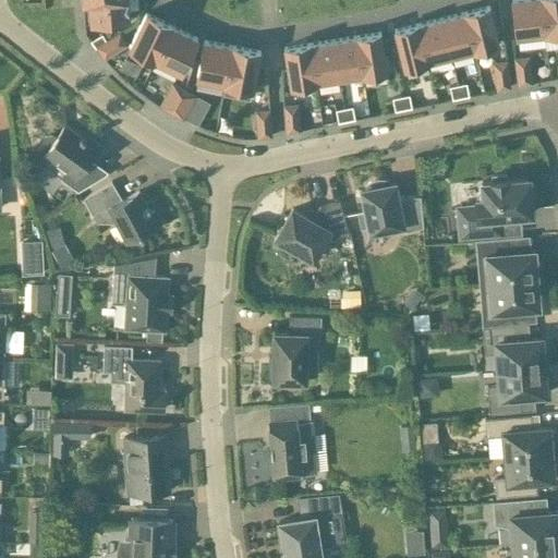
[(131,20),(129,0),(89,0),(92,23),(131,20)]
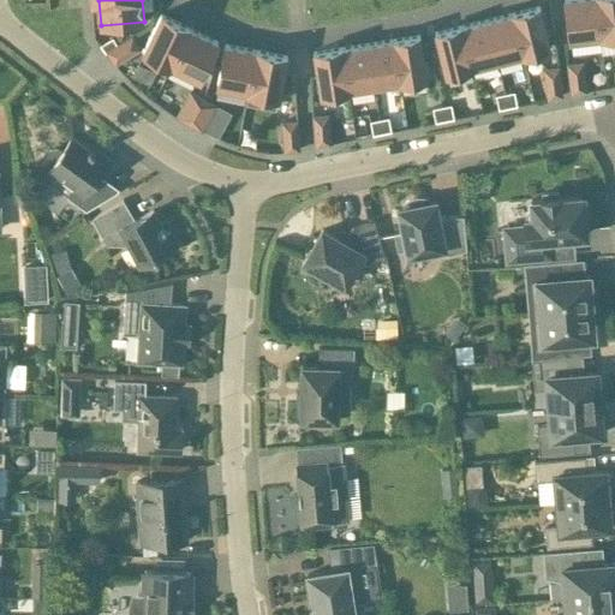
[(601,37),(596,0),(563,0),(569,41),(601,37)]
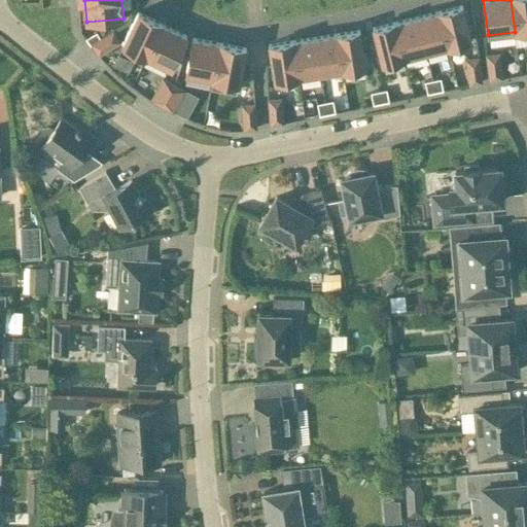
[(526,0),(511,0),(515,32),(526,30),(526,0)]
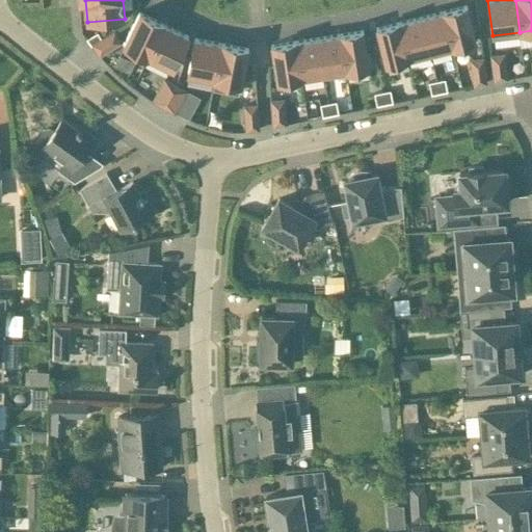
[(467,5),(444,11),(452,48),(475,42),(467,5)]
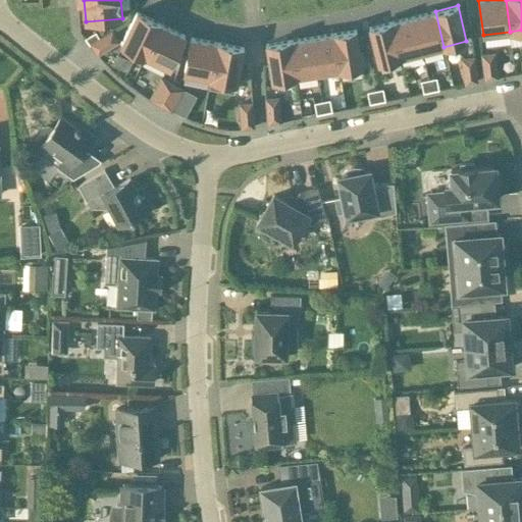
[(422,52),(444,47),(435,11),(413,16),(422,52)]
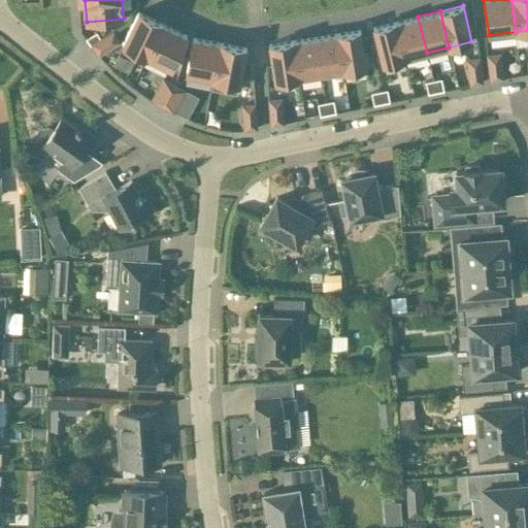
[(122,45),(146,58),(162,24),(138,12),(122,45)]
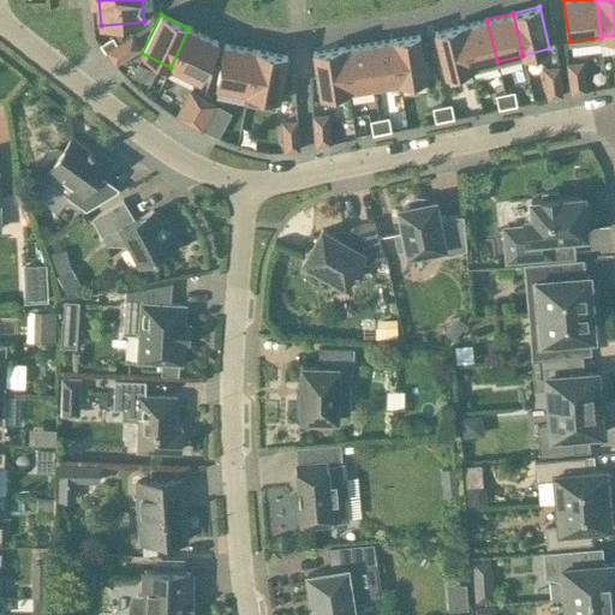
[(487,19),(463,25),(472,67),(497,61),(487,19)]
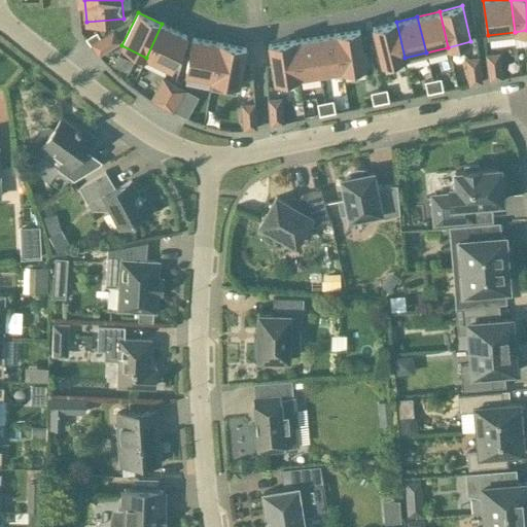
[(381,64),(405,58),(396,22),(373,28),(381,64)]
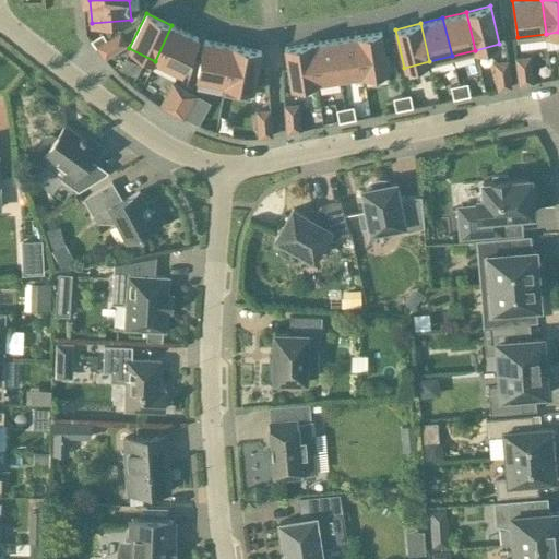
[(198,38),(171,25),(155,61),(180,73),(198,38)]
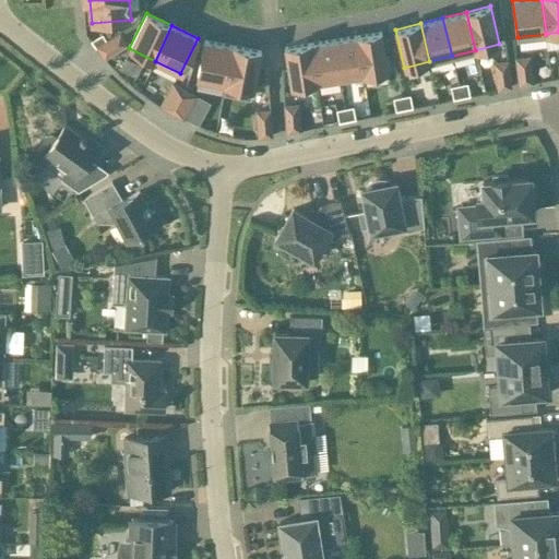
[(357,36),(363,74),(388,71),(381,32),(357,36)]
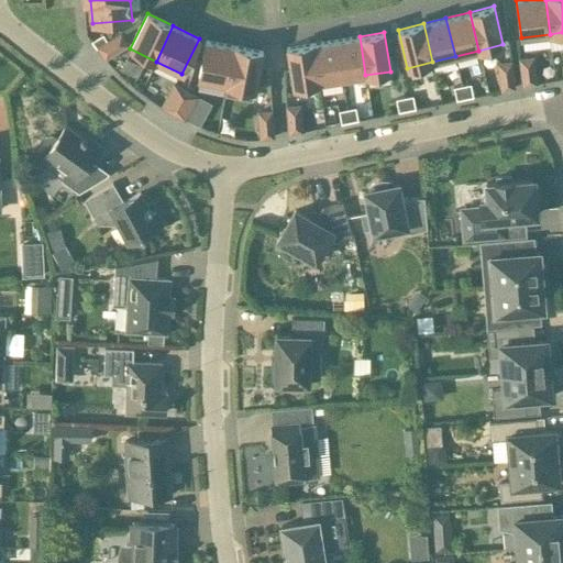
[(108,41),(98,47),(105,58),(128,45),(120,33),(108,41)]
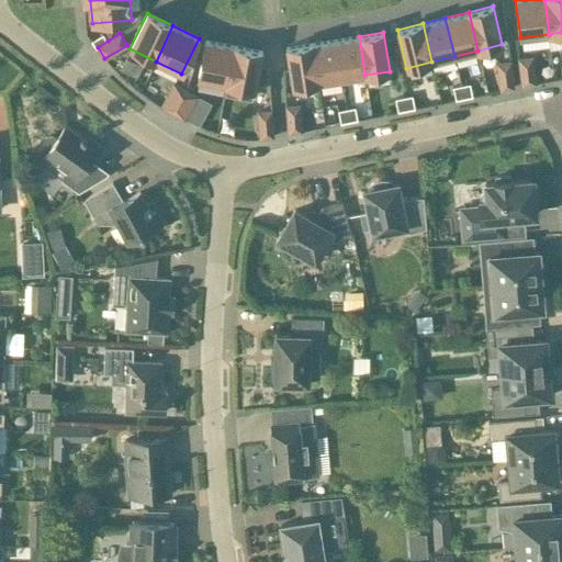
[(97,47),(98,47),(108,41),(103,34),(92,42),(97,47)]
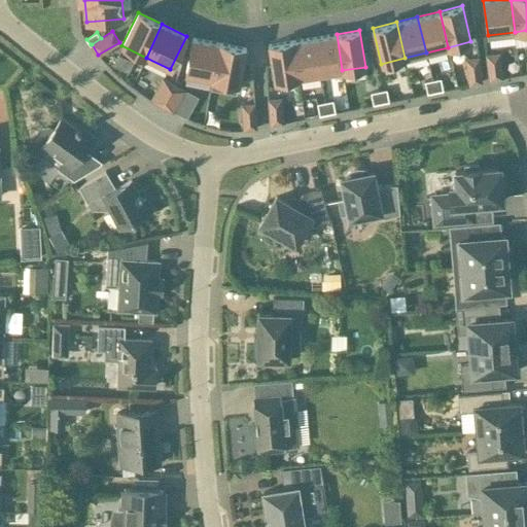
[(337,34),(314,37),(319,74),(342,70),(337,34)]
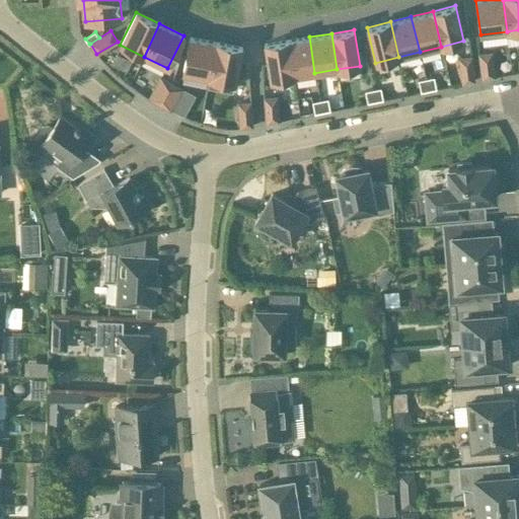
[(294,76),(314,73),(309,36),(288,41),(294,76)]
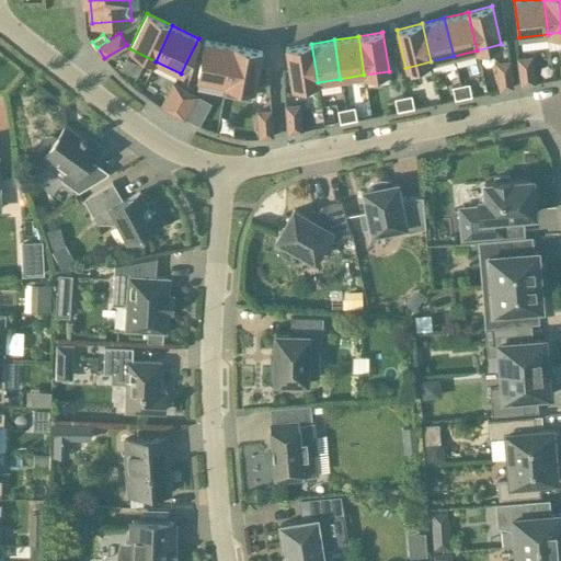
[(197,79),(226,84),(233,46),(205,41),(197,79)]
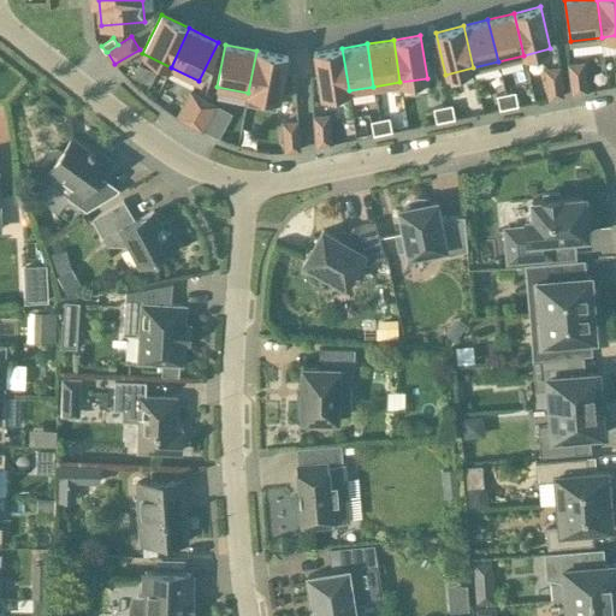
[(342,48),(314,52),(320,95),(349,90),(342,48)]
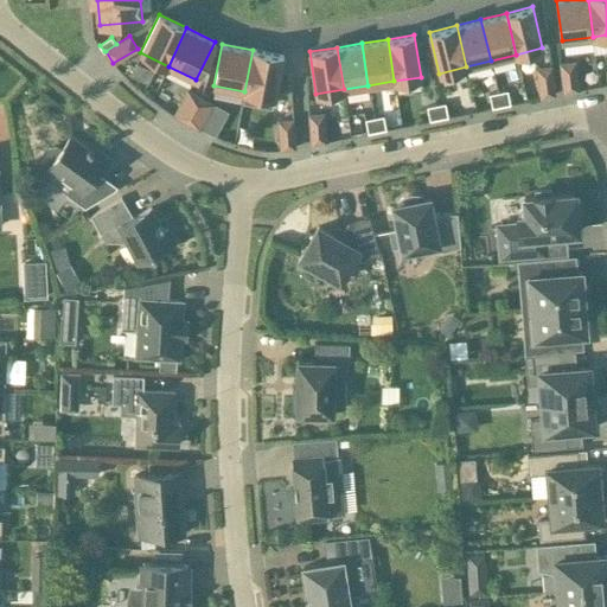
[(283,56),(253,50),(244,91),(275,97),(283,56)]
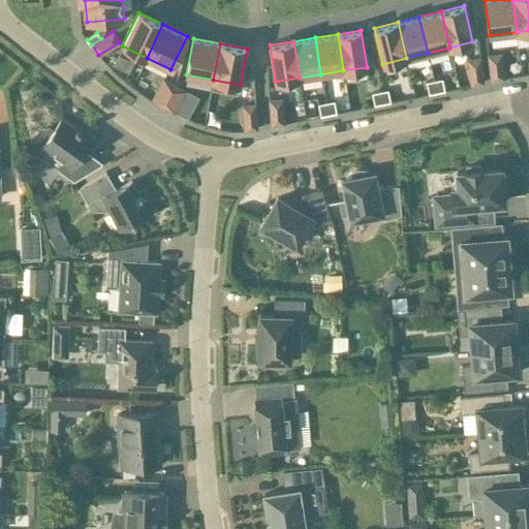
[(116,51),(112,65),(128,69),(132,56),(116,51)]
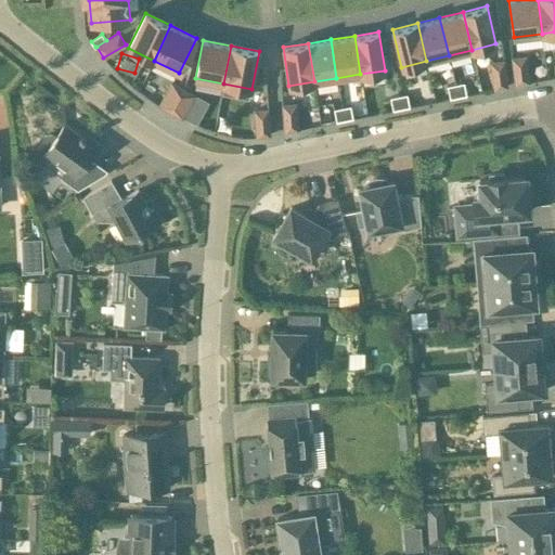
[(525,56),(512,59),(515,85),(528,82),(525,56)]
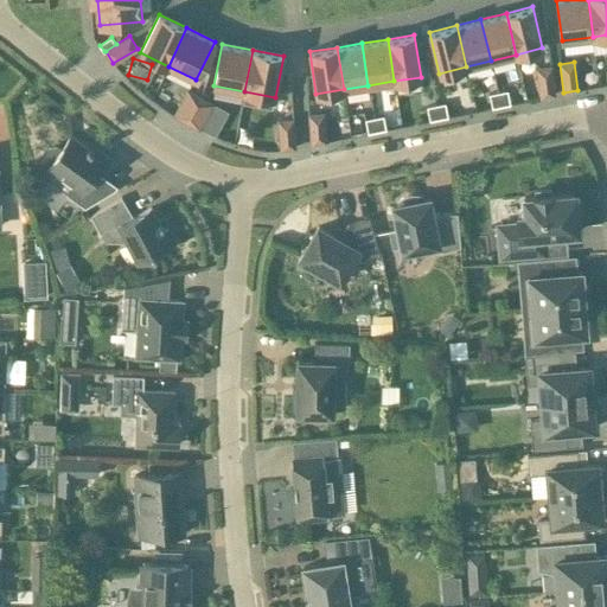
[(554,95),(550,66),(536,69),(540,97),(554,95)]
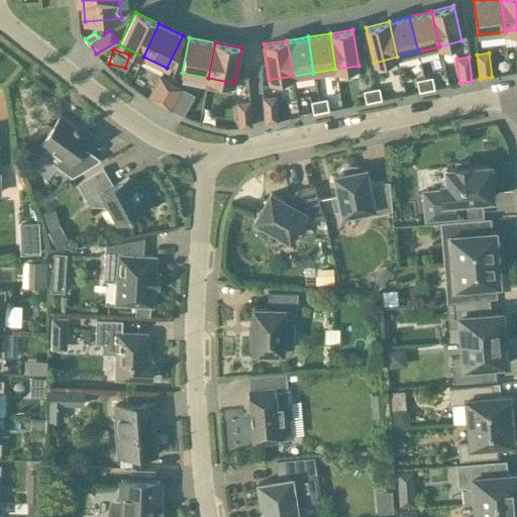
[(147,98),(159,104),(171,83),(160,77),(147,98)]
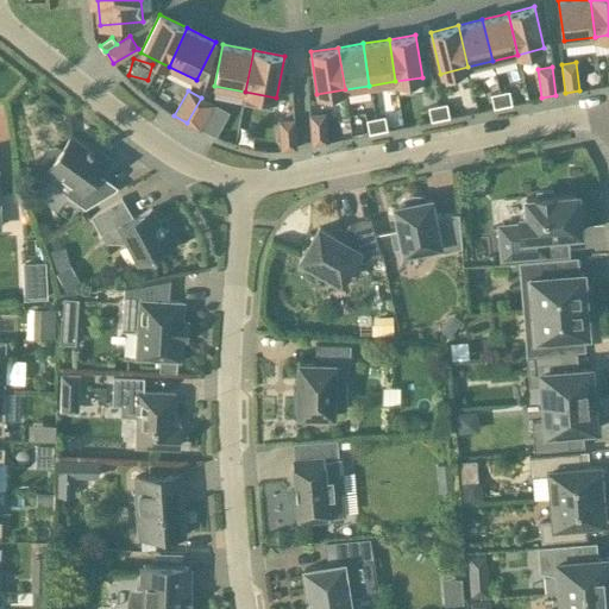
[(509,90),(500,93),(502,107),(512,105),(509,90)]
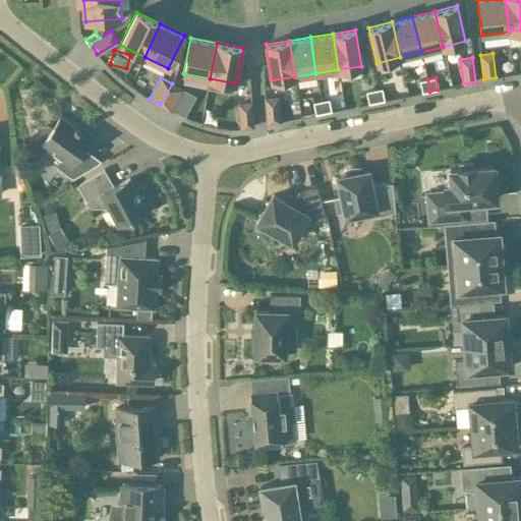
[(419,80),(422,93),(429,92),(427,79),(419,80)]
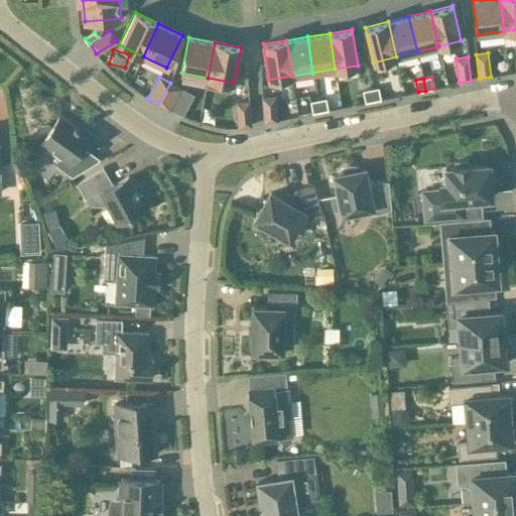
[(169,110),(180,89),(170,83),(158,104),(169,110)]
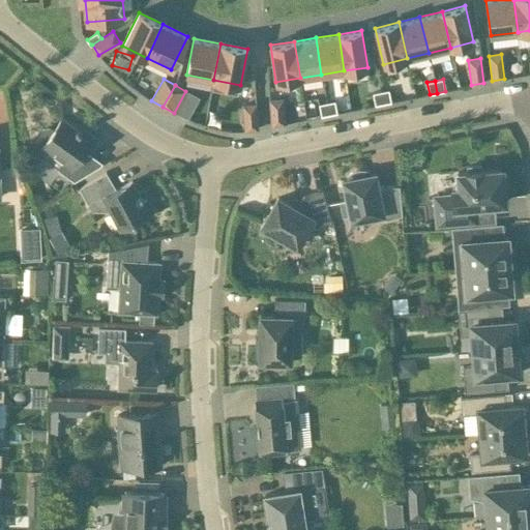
[(383,104),(391,102),(388,90),(381,92),(383,104)]
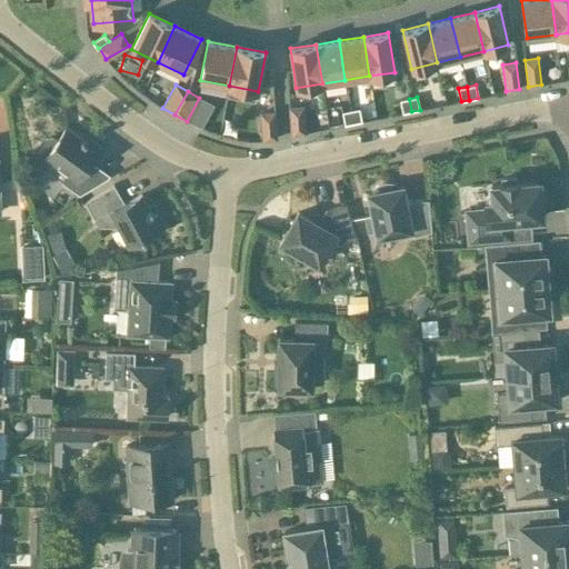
[(400,100),(402,113),(411,111),(409,99),(400,100)]
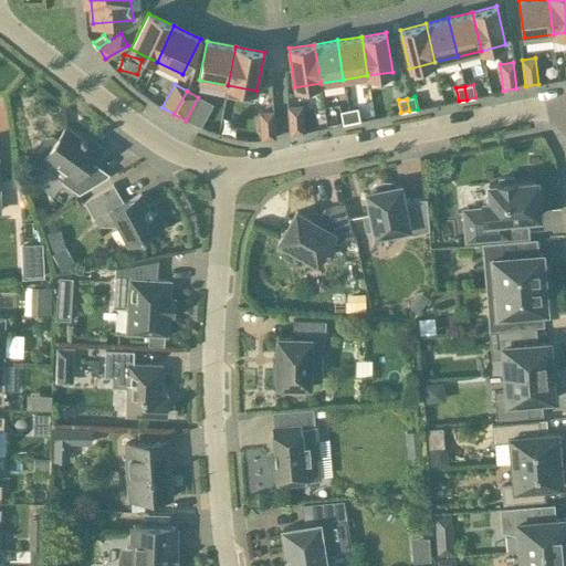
[(303,133),(302,106),(287,107),(290,134),(303,133)]
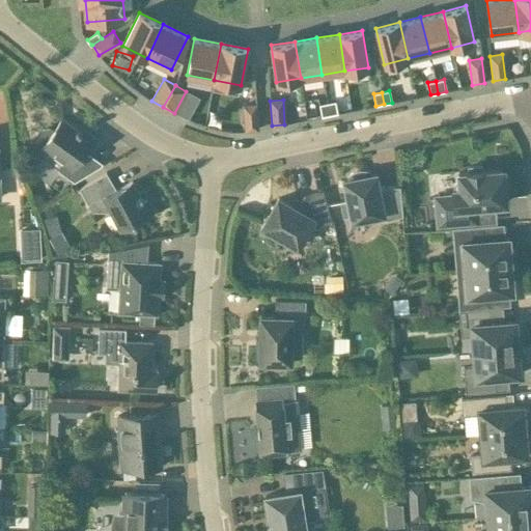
[(335,102),(327,103),(330,115),(337,113),(335,102)]
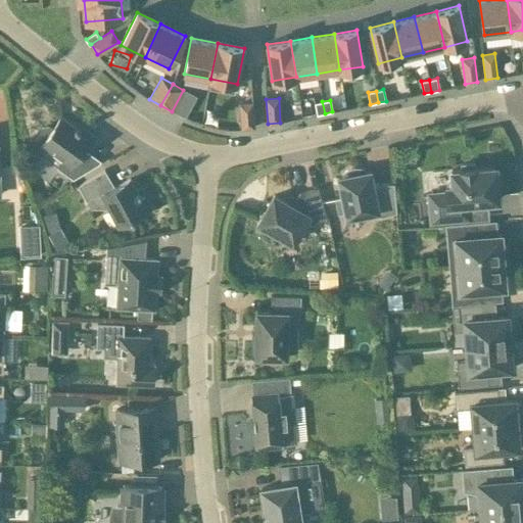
[(317,115),(325,113),(322,101),(315,103),(317,115)]
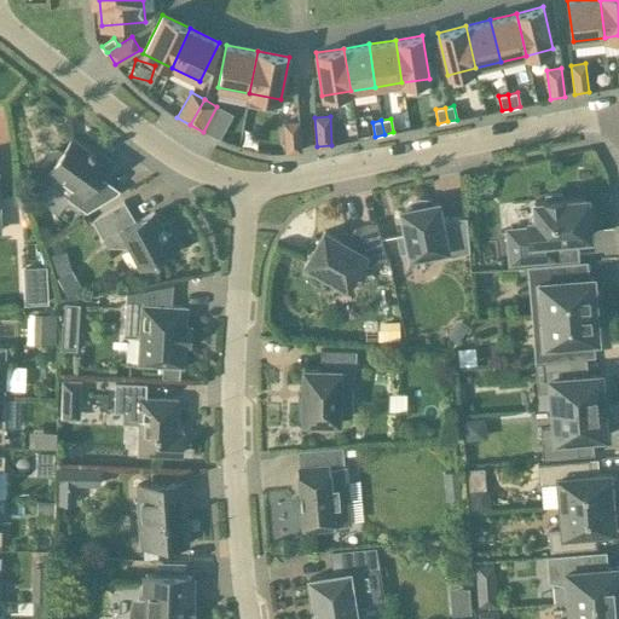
[(299,122),(283,123),(285,152),(301,151),(299,122)]
